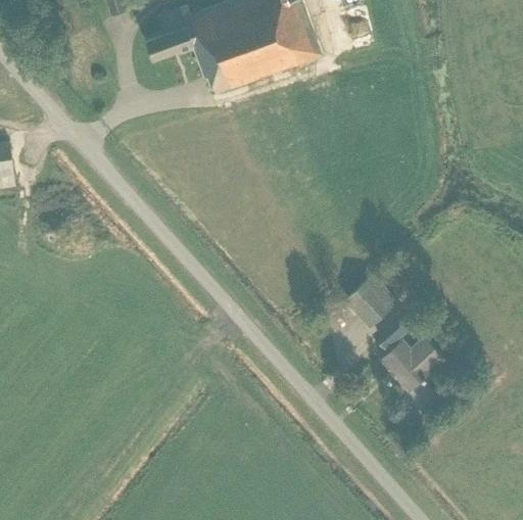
[(108,0),(115,17),(131,12),(126,0),(108,0)]
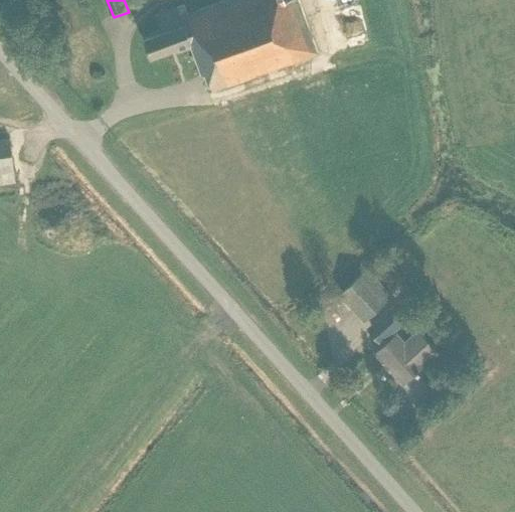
[(292,0),(286,3),(284,0),(231,0),(187,16),(184,8),(155,18),(160,35),(144,40),(151,59),(189,45),(201,77),(204,75),(210,94),(317,55),(297,0),(292,0)]
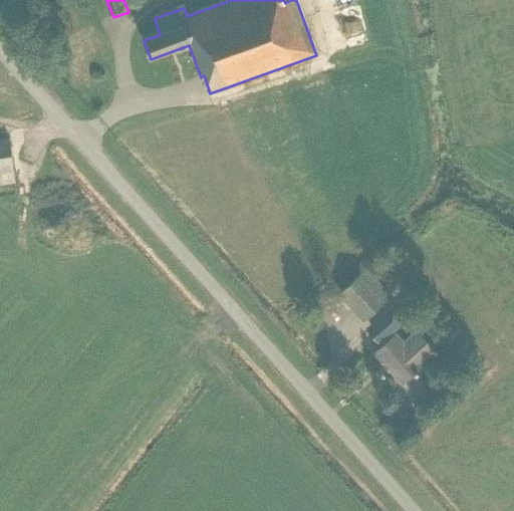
[(0,185),(15,183),(9,140),(0,141),(0,185)]
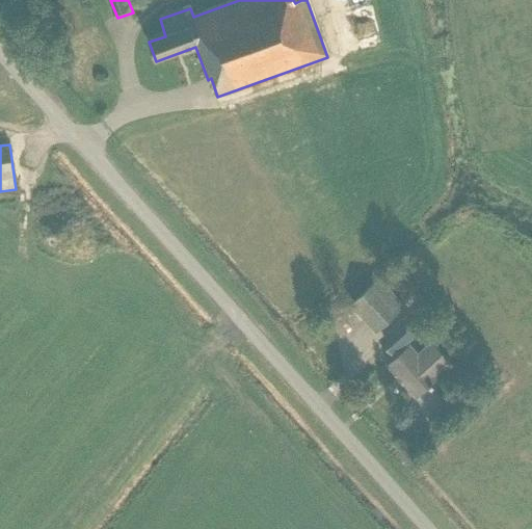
[(389,286),(414,263),(407,257),(382,279),(389,286)]
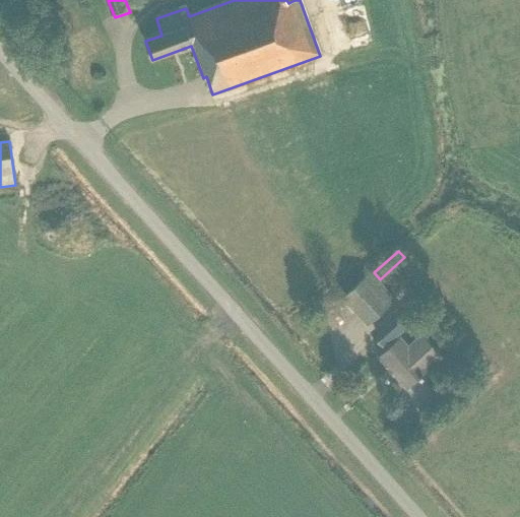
[(367,327),(395,301),(371,273),(341,300),(367,327)]
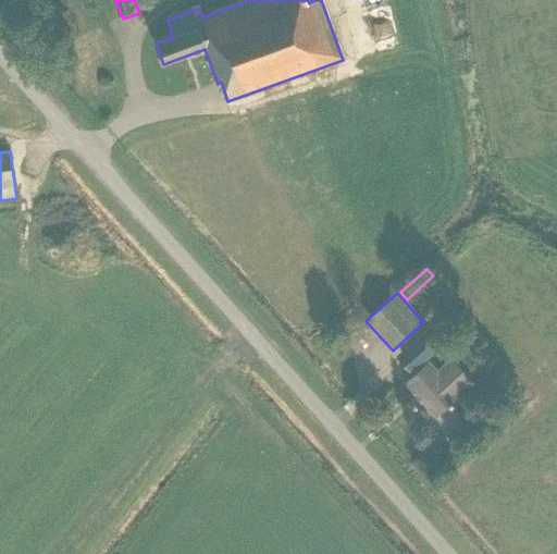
[(413,368),(436,347),(425,336),(403,356),(413,368)]
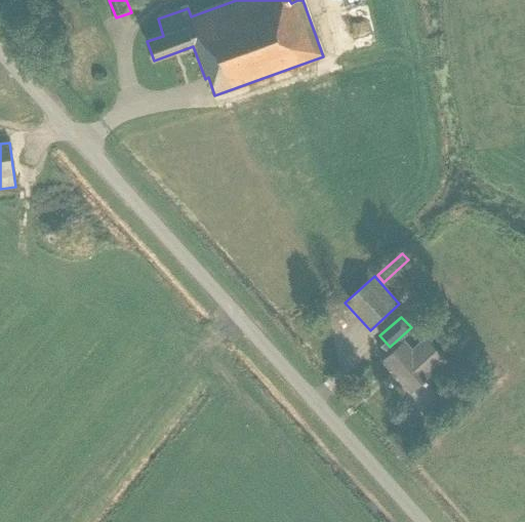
[(446,362),(426,339),(412,352),(404,343),(381,362),(410,394),(422,383),(425,385),(428,382),(426,379),(432,373),(430,371),(434,368),(436,370),(446,362)]
